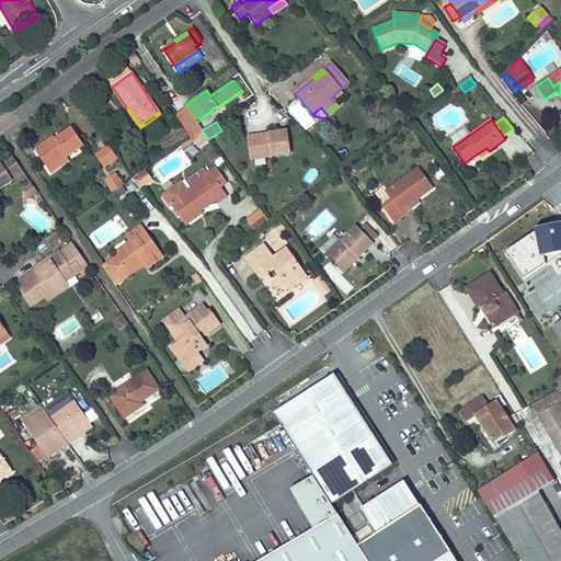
[(34,150),(45,167),(64,155),(66,158),(84,146),(72,128),(55,139),(53,137),(34,150)]
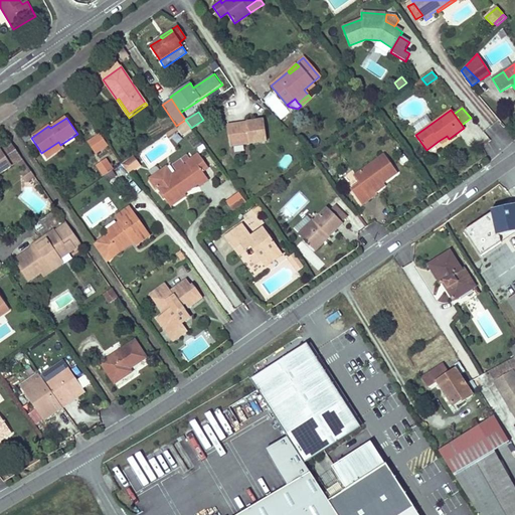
[(185,120),(176,126),(182,134),(191,128),(185,120)]
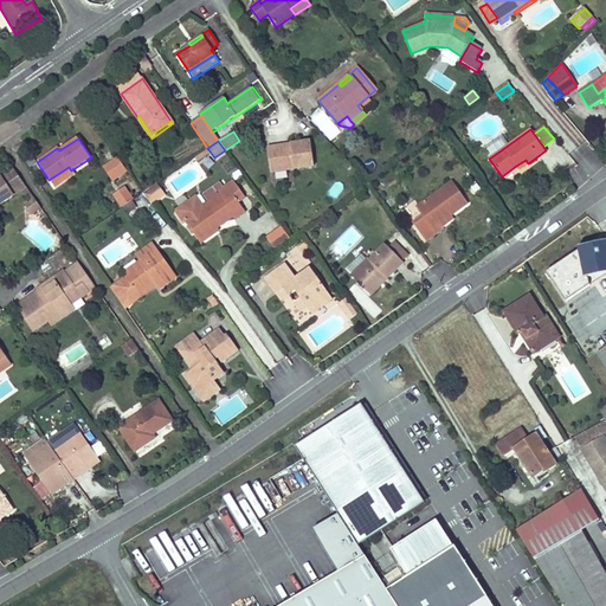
[(483,149),(489,159),(501,150),(495,141),(483,149)]
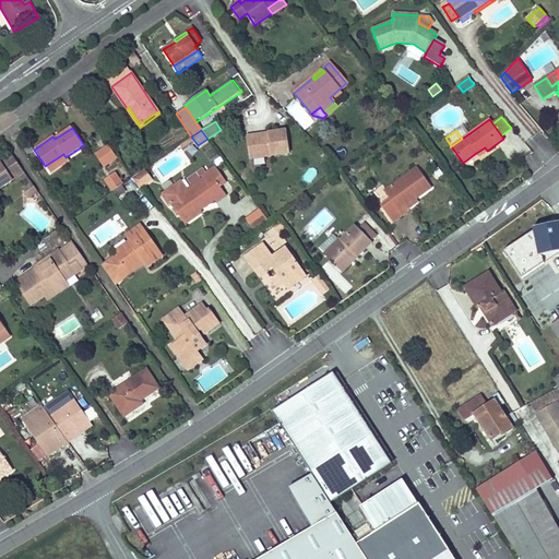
[(21,131),(13,137),(16,141),(24,135),(21,131)]
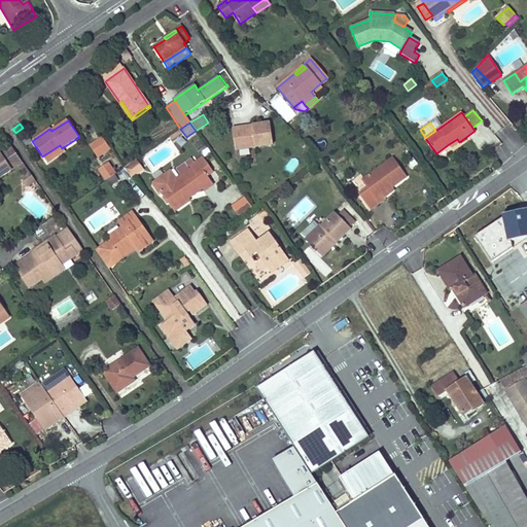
[(270,124),(233,129),(236,150),(273,145),(270,124)]
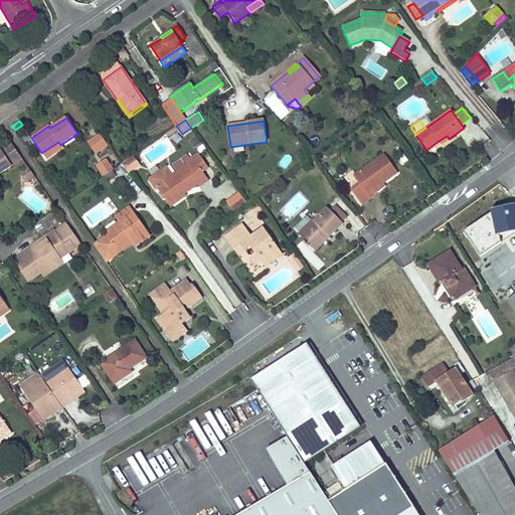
[(108,145),(100,133),(88,142),(95,153),(108,145)]
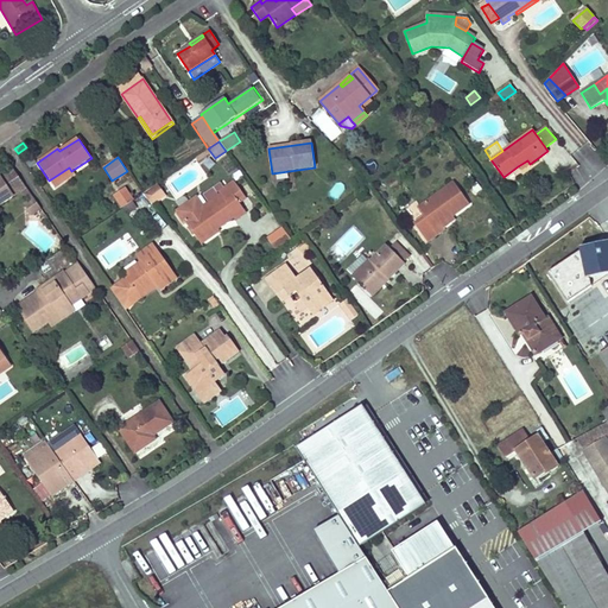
[(527,160),(518,166),(520,170),(530,164),(527,160)]
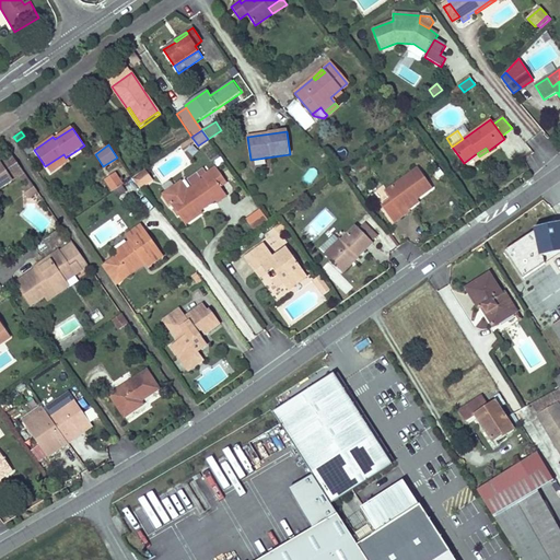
[(63,154),(45,166),(47,170),(66,158),(63,154)]
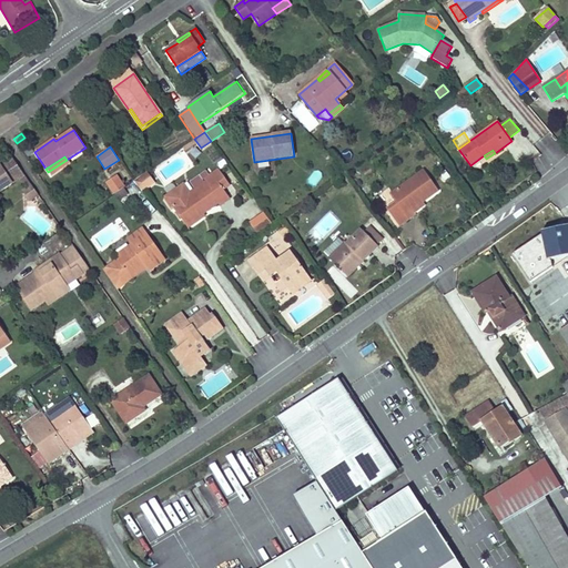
[(16,184),(26,179),(12,158),(3,163),(16,184)]
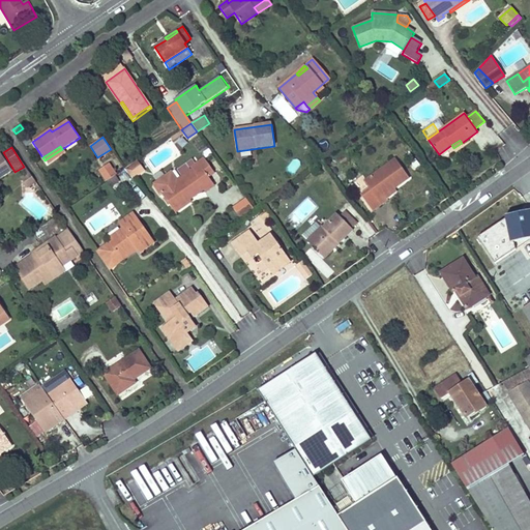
[(0,178),(12,171),(1,154),(0,154),(0,178)]
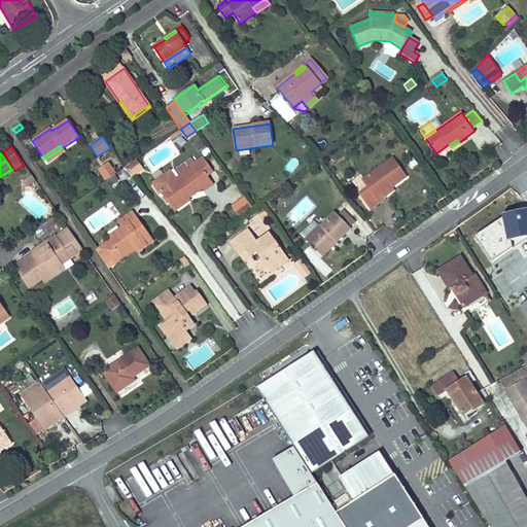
[(203,156),(195,163),(191,159),(176,170),(181,176),(175,180),(160,191),(172,209),(188,198),(202,188),(204,191),(213,184),(207,176),(213,172),(205,160),(203,156)]
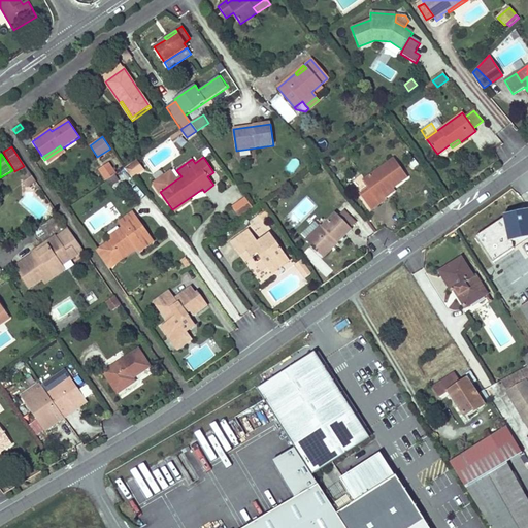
[(385,199),(384,198),(381,193),(391,186),(392,188),(407,177),(394,159),(362,180),(367,189),(360,195),(370,209),(385,199)]
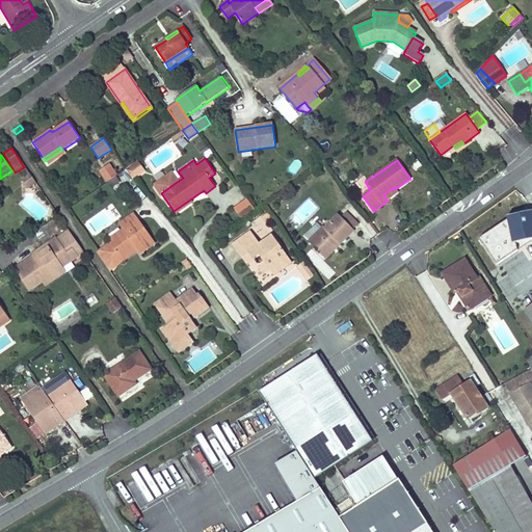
[(139,169),(134,163),(125,169),(132,179),(136,176),(134,173),(139,169)]
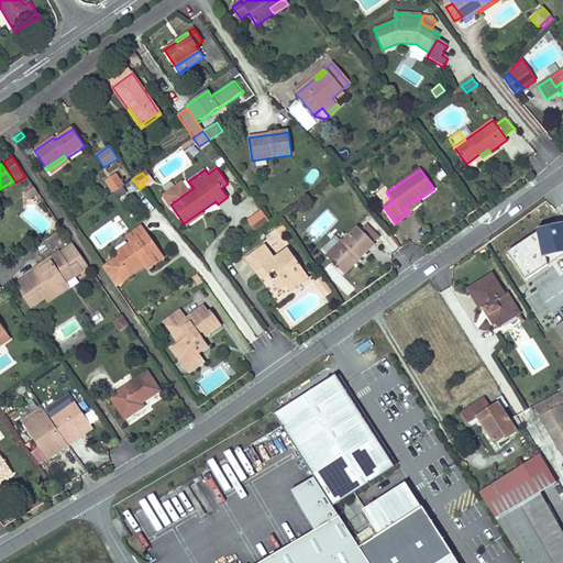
[(123,186),(120,181),(119,181),(118,180),(118,179),(118,178),(116,175),(107,181),(114,192),(123,186)]
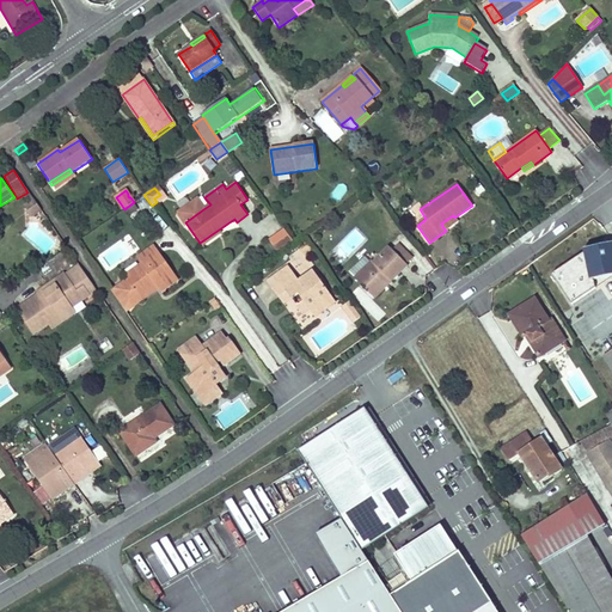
[(41,210),(34,200),(25,206),(32,216),(41,210)]
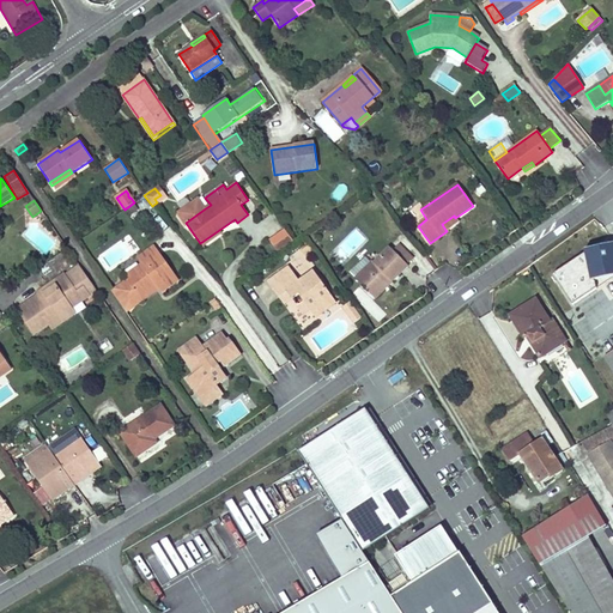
[(181,216),(186,223),(204,210),(199,202),(181,216)]
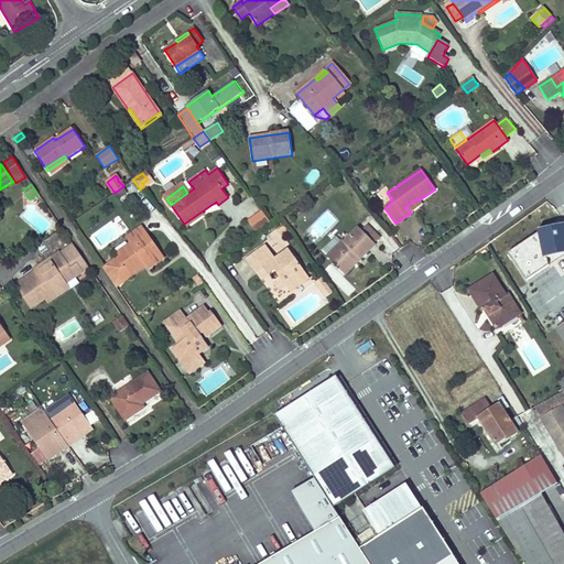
[(407,206),(410,212),(421,204),(419,201),(418,198),(407,206)]
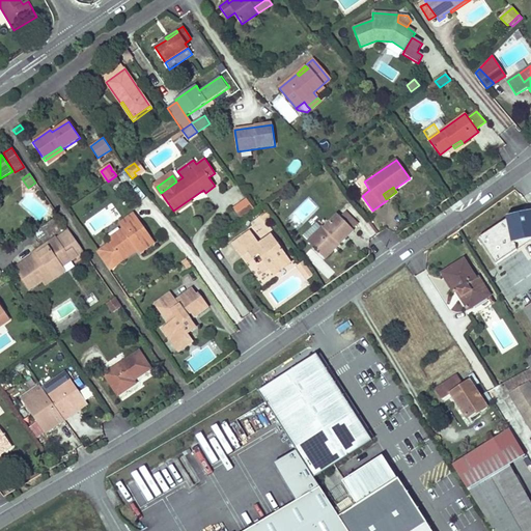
[(254,210),(247,198),(233,208),(241,219),(254,210)]
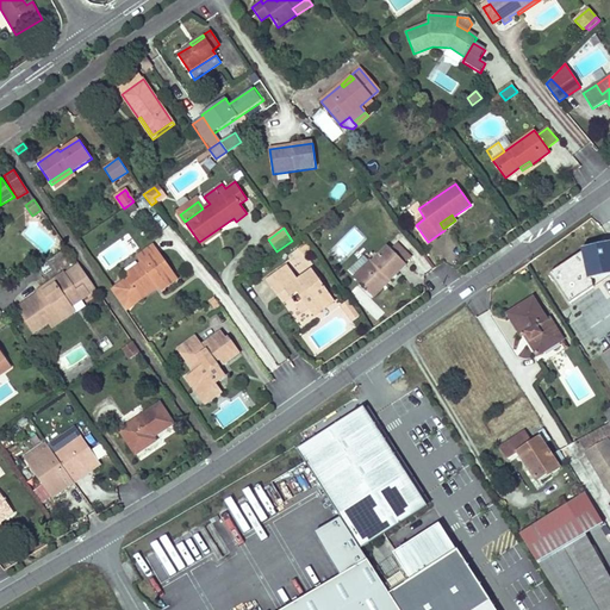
[(218,229),(199,242),(201,247),(221,232),(218,229)]
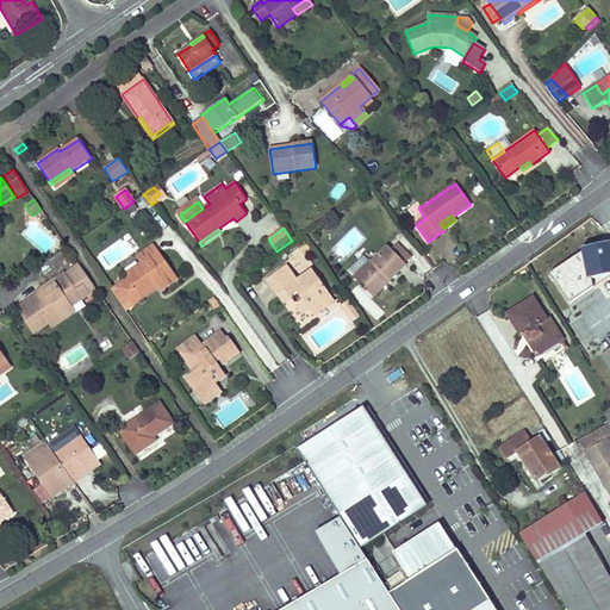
[(609,244),(605,238),(591,248),(582,249),(583,254),(552,274),(570,303),(604,280),(609,278),(609,244)]
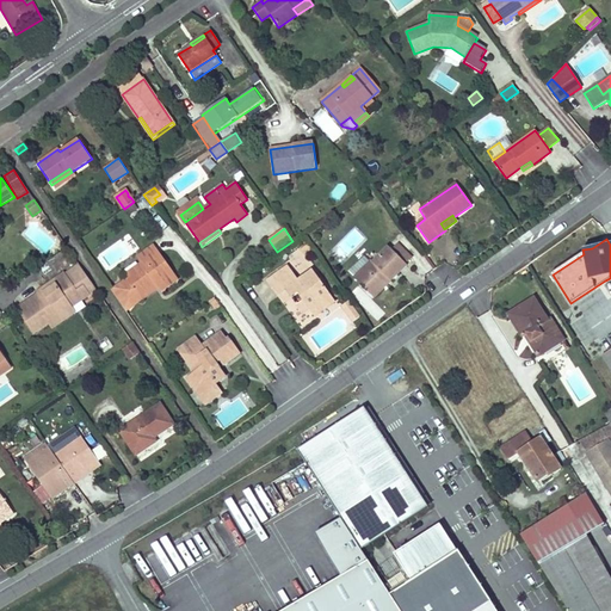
[(124,276),(127,279),(137,296),(156,283),(159,288),(161,291),(178,279),(154,245),(137,257),(141,264),(124,276)]
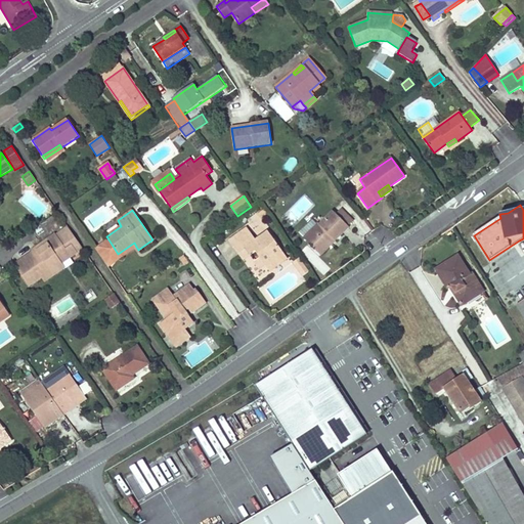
[(305,237),(304,238),(317,252),(332,237),(335,241),(348,227),(346,225),(351,220),(341,210),(336,215),(334,213),(319,226),(318,224),(317,225),(305,237)]
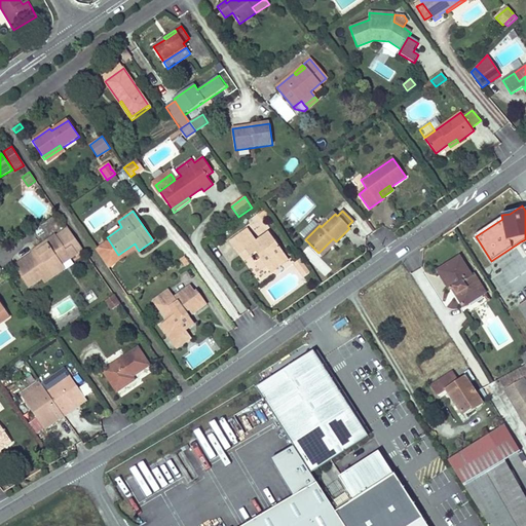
[(373,232),(364,220),(361,221),(371,234),(373,232)]
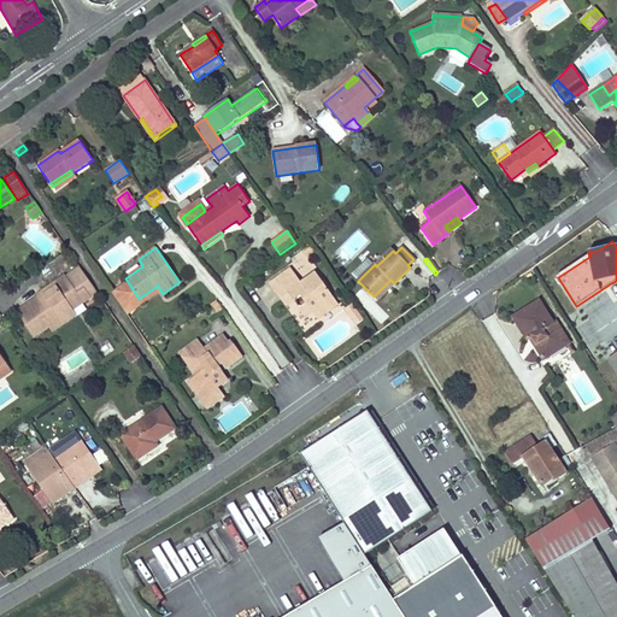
[(353,274),(359,280),(374,265),(368,259),(353,274)]
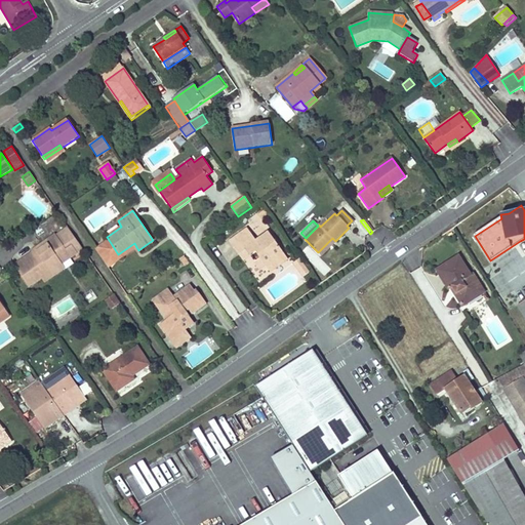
[(61,265),(82,250),(68,229),(55,237),(54,236),(42,244),(45,247),(38,252),(39,253),(16,269),(29,286),(40,279),(61,265)]
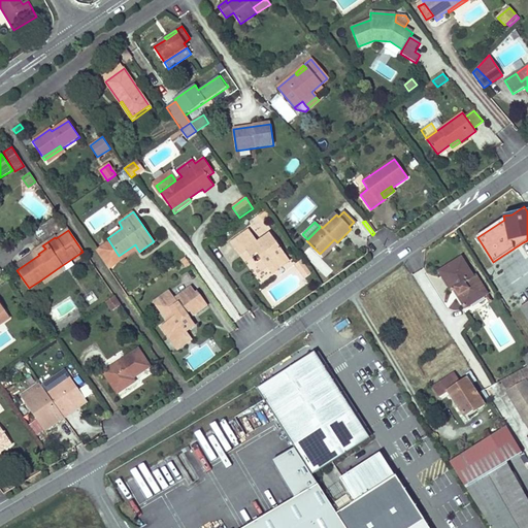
[(230,242),(240,257),(246,252),(251,258),(258,254),(266,266),(271,273),(289,261),(270,233),(257,242),(249,230),(230,242)]
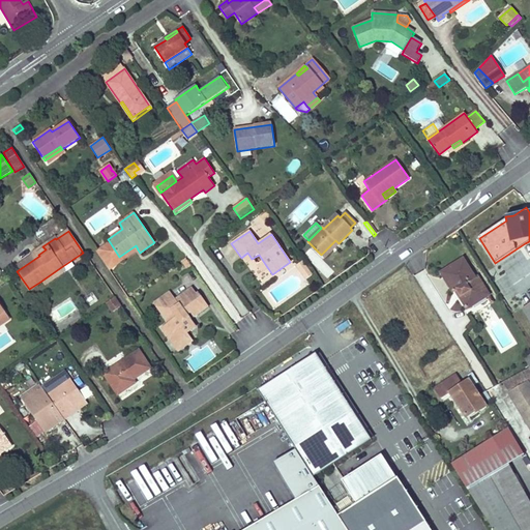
[(335,240),(321,255),(324,258),(339,243),(335,240)]
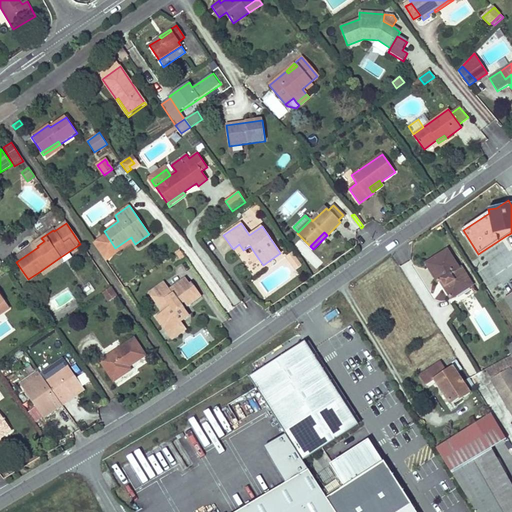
[(115,248),(106,234),(95,242),(107,259),(118,252),(115,248)]
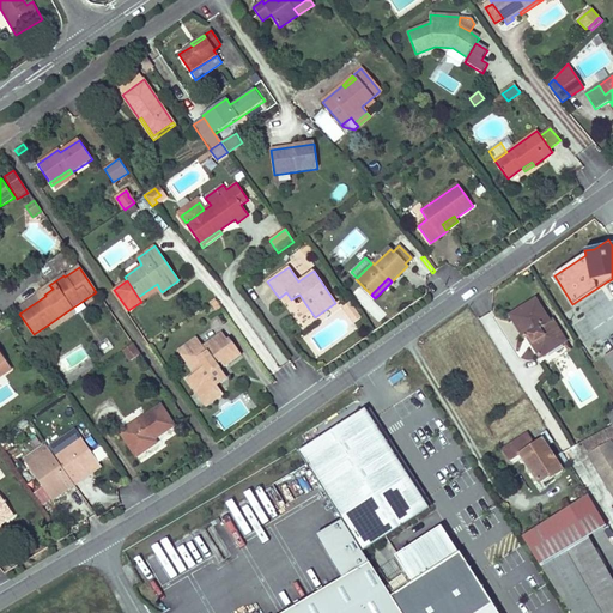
[(157,284),(138,297),(141,302),(159,289),(157,284)]
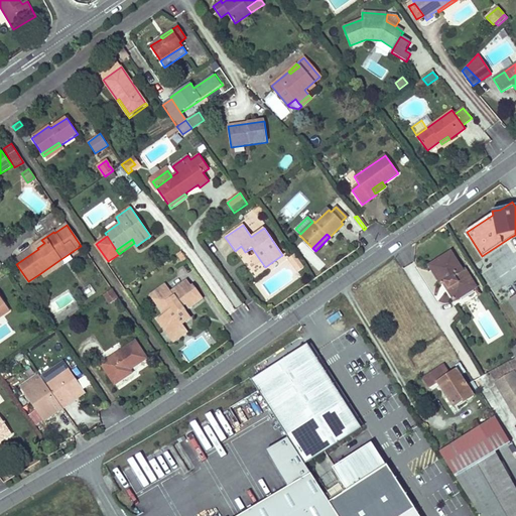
[(13,260),(16,264),(38,249),(37,248),(44,243),(41,240),(31,246),(32,248),(13,260)]
